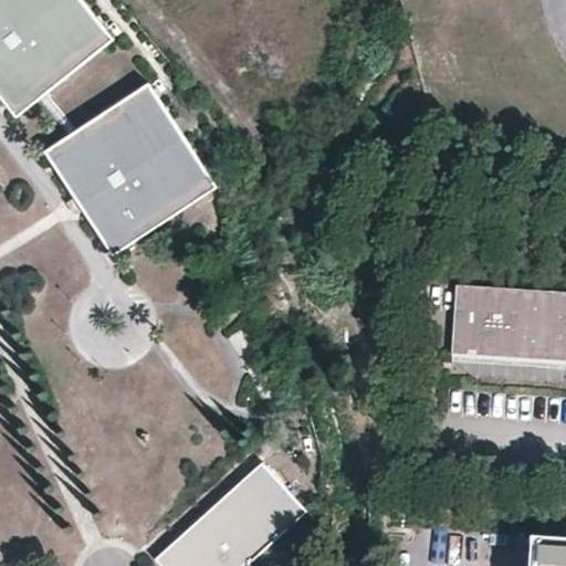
[(114,40),(83,0),(0,0),(0,95),(18,118),(114,40)]
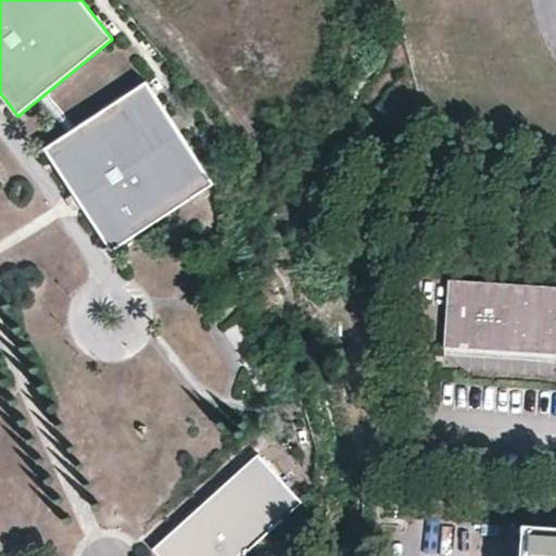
[(213,185),(149,84),(46,149),(110,251),(213,185)]
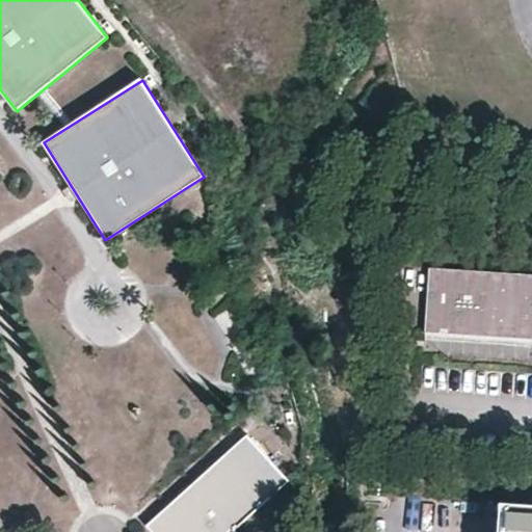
[(531,275),(428,269),(424,334),(531,340),(531,275)]
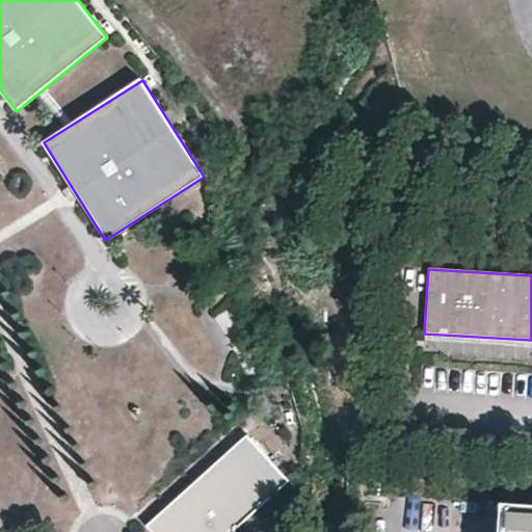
[(287,481),(245,433),(145,527),(151,531),(237,531),(236,531),(287,481)]
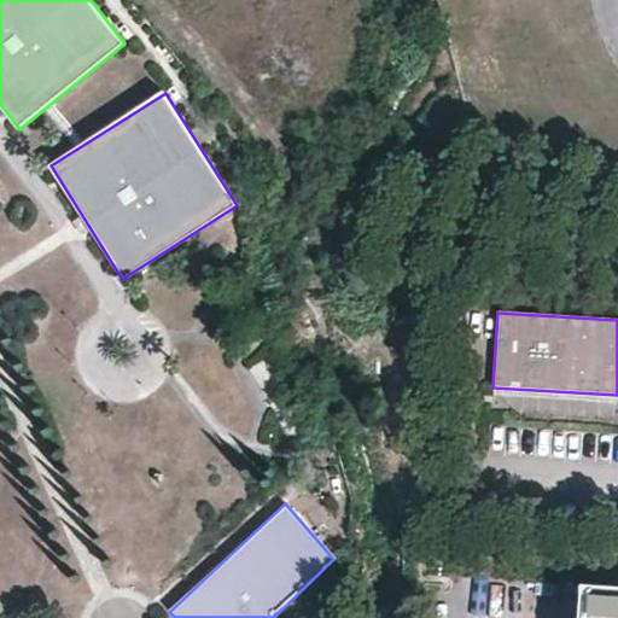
[(577,617),(617,617),(617,587),(581,586),(577,617)]
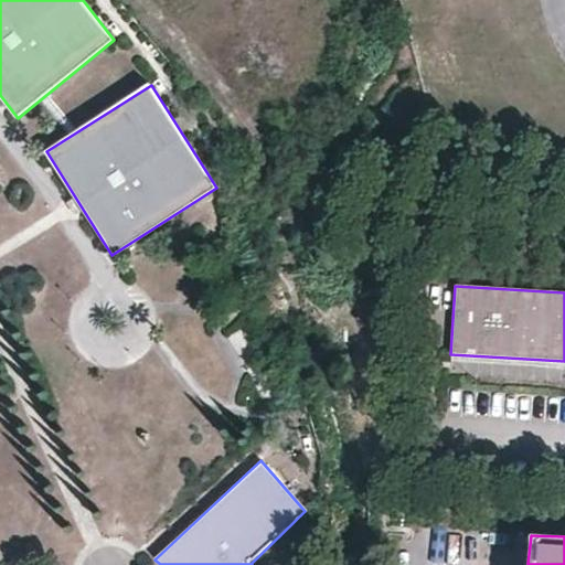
All buildings are outlined.
